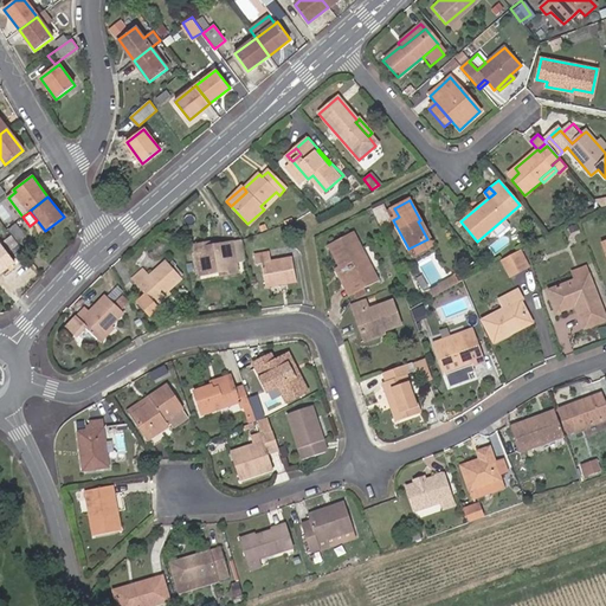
[(430,238),(420,220),(418,221),(427,239),(430,238)]
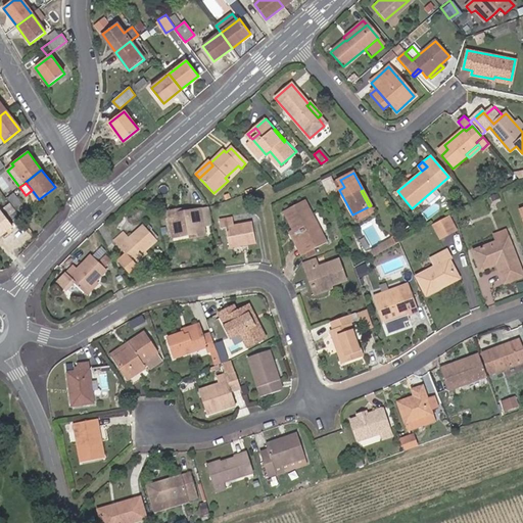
[(13,193),(7,197),(16,209),(22,204),(13,193)]
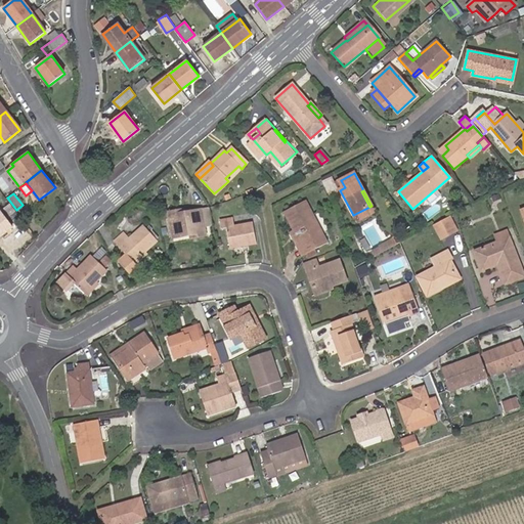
[(284,212),(293,230),(299,228),(302,233),(296,236),(305,255),(328,244),(305,201),(284,212)]
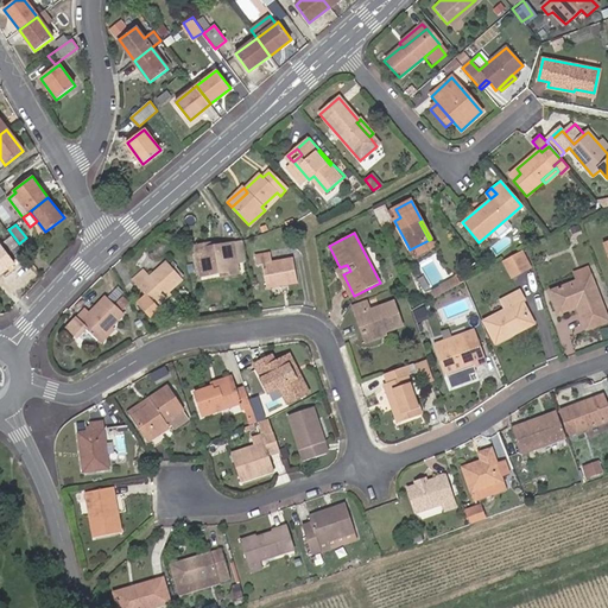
[(429,240),(410,249),(413,257),(432,247),(429,240)]
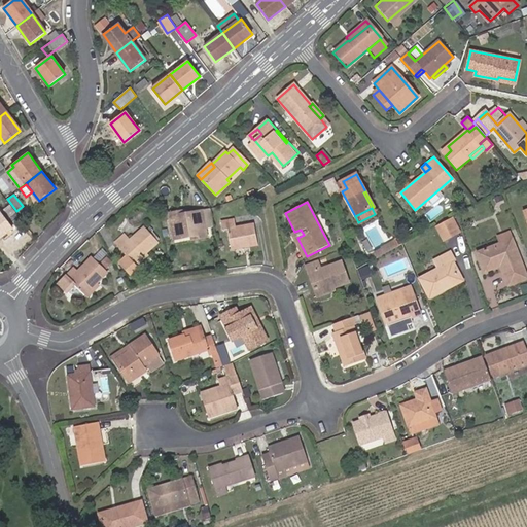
[(210,209),(203,211),(205,218),(204,219),(205,227),(213,225),(210,209)]
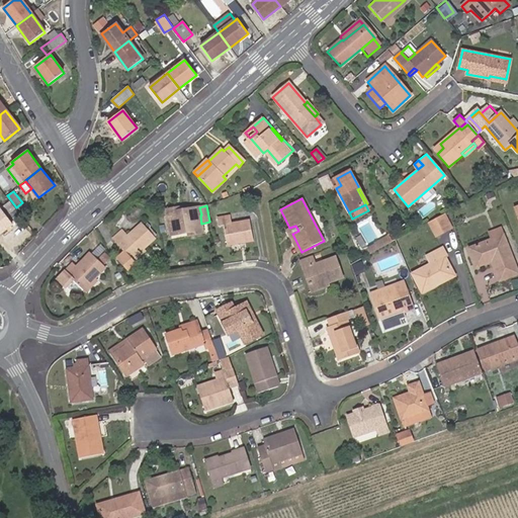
[(171,237),(188,233),(194,232),(193,225),(201,224),(200,216),(201,214),(199,207),(181,210),(176,211),(175,208),(166,210),(168,219),(169,219),(170,228),(169,228),(171,237)]
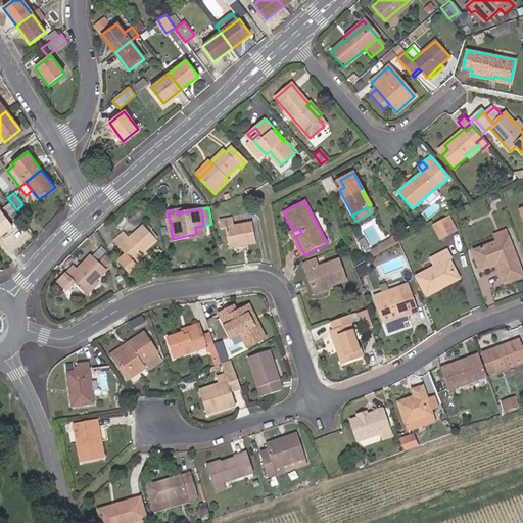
[(0,211),(0,235),(12,226),(1,211),(0,211)]
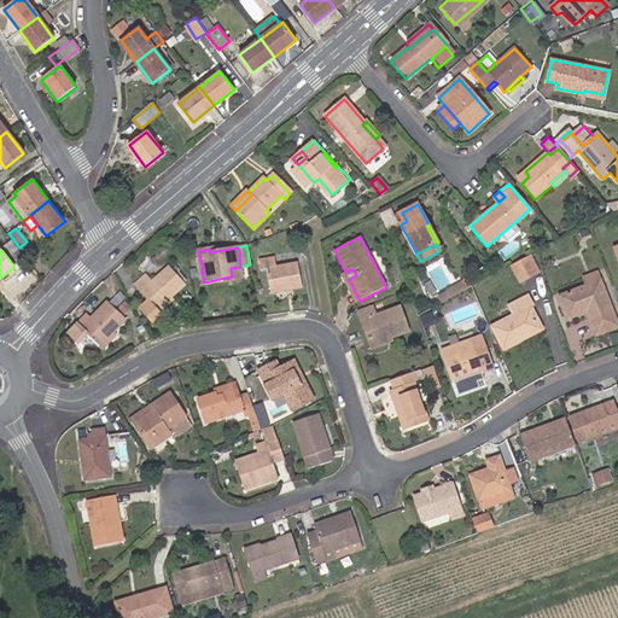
[(297,263),(277,266),(274,257),(258,260),(260,269),(266,268),(270,292),(302,287),(297,263)]
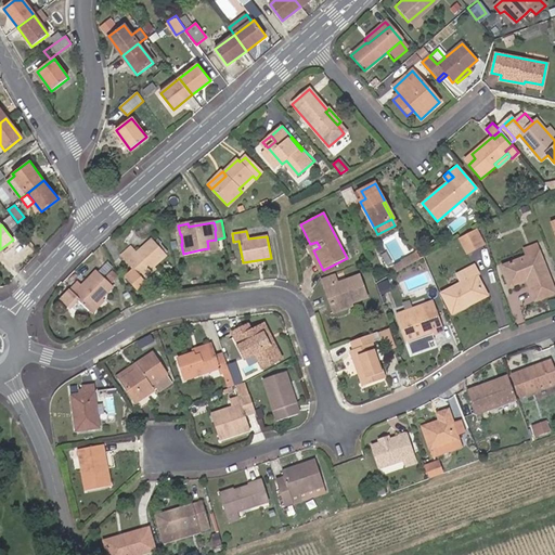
[(476,233),(460,241),(467,256),(483,247),(476,233)]
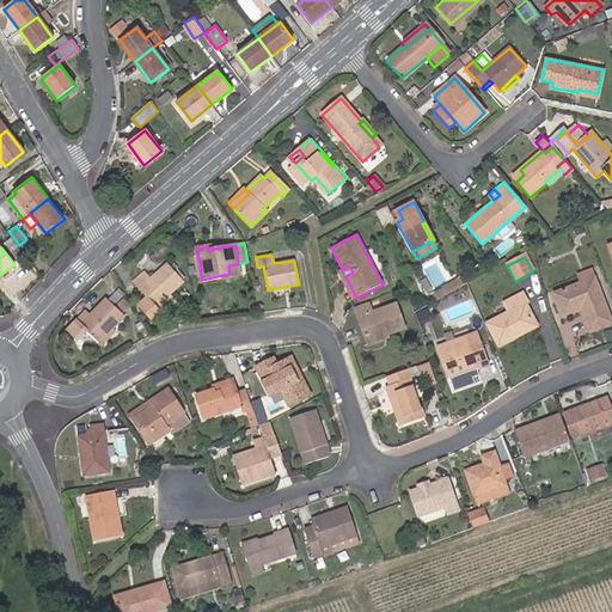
[(154,307),(167,294),(183,281),(167,264),(150,279),(145,271),(132,282),(146,298),(138,305),(148,318),(157,311),(155,310),(154,307)]
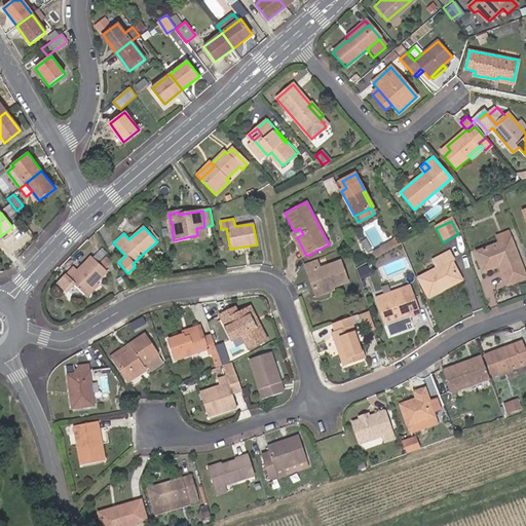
[(197,235),(191,236),(192,239),(207,236),(204,227),(196,228),(197,235)]
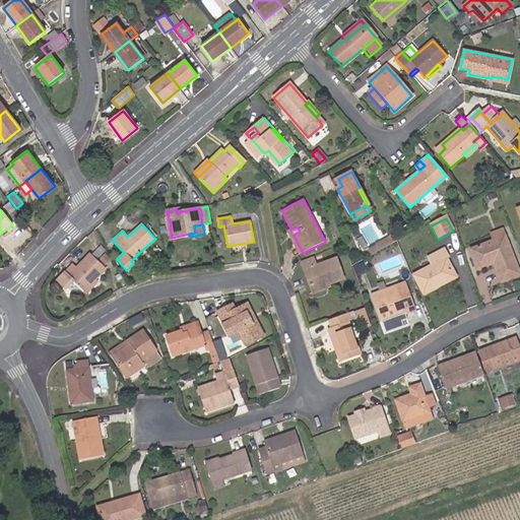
[(297,226),(290,229),(287,231),(300,254),(303,253),(294,235),(300,232),(297,226)]
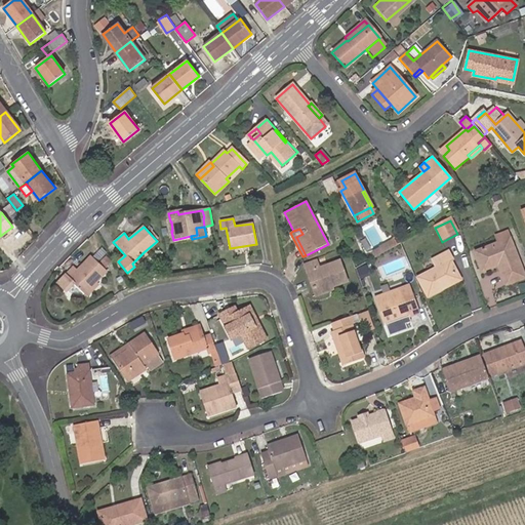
[(499,243),(510,239),(507,233),(496,237),(499,243)]
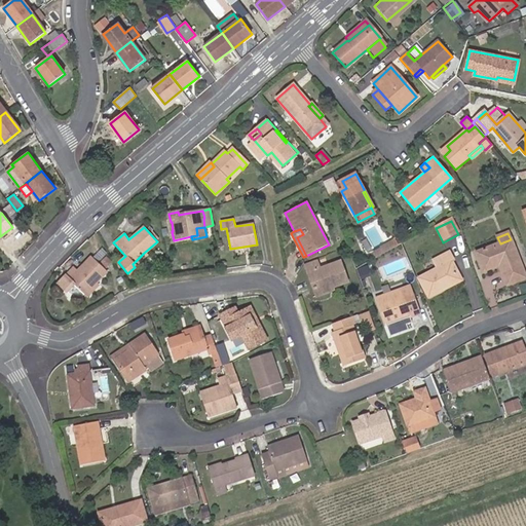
[(380,247),(371,252),(374,257),(395,246),(391,239),(379,247),(380,247)]
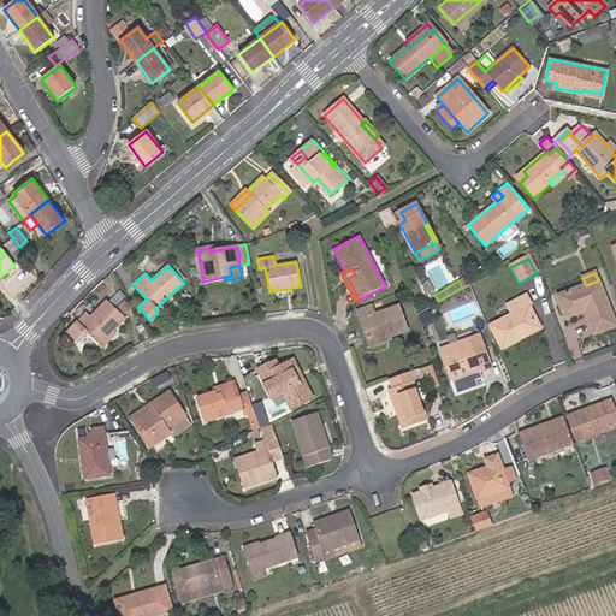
[(584,309),(585,311),(594,335),(615,326),(598,280),(586,285),(557,296),(567,318),(580,313),(579,311),(584,309)]
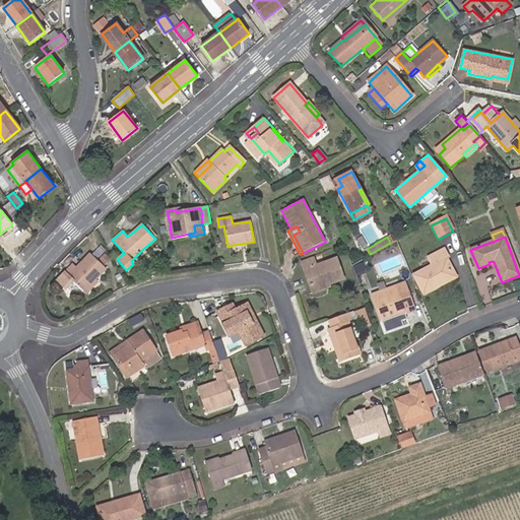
[(144,252),(142,250),(131,261),(132,263),(144,252)]
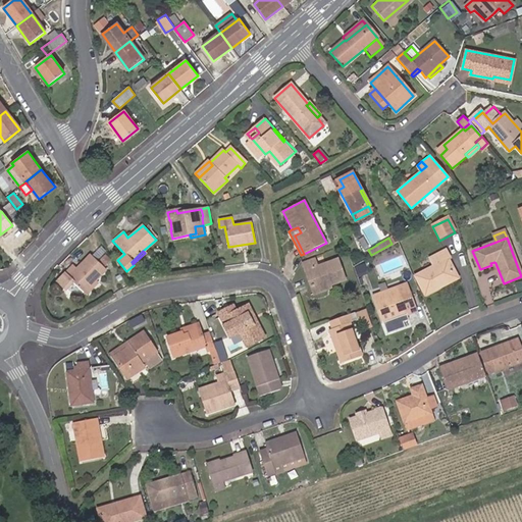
[(446,261),(451,259),(447,251),(430,259),(434,267),(415,276),(424,296),(440,288),(439,285),(455,278),(446,261)]
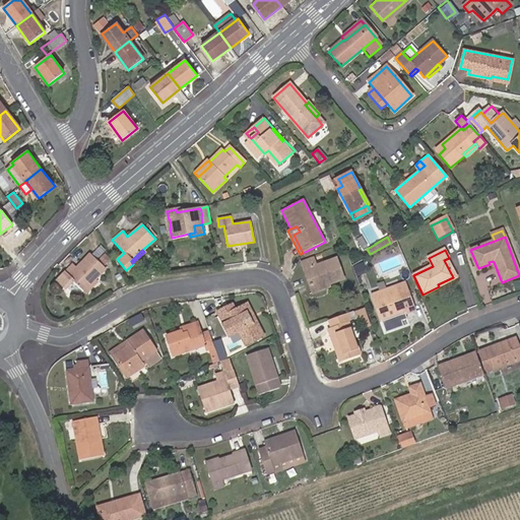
[(72,266),(57,281),(65,289),(72,281),(82,293),(94,280),(105,270),(90,255),(75,269),(72,266)]
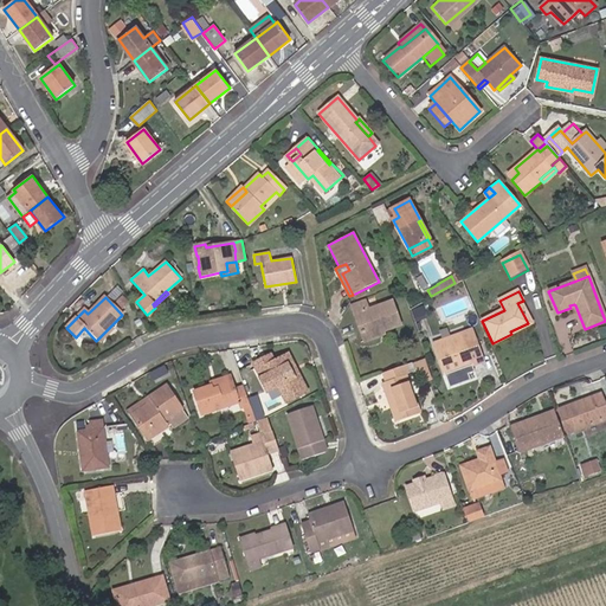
[(534,323),(523,301),(517,303),(528,323),(510,331),(511,334),(534,323)]
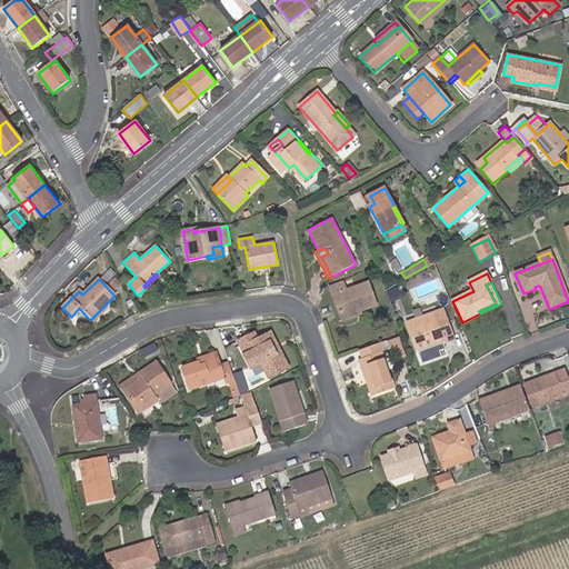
[(329,289),(333,298),(335,298),(340,312),(338,312),(342,322),(356,317),(355,315),(359,312),(377,306),(368,285),(347,292),(343,283),(329,289)]
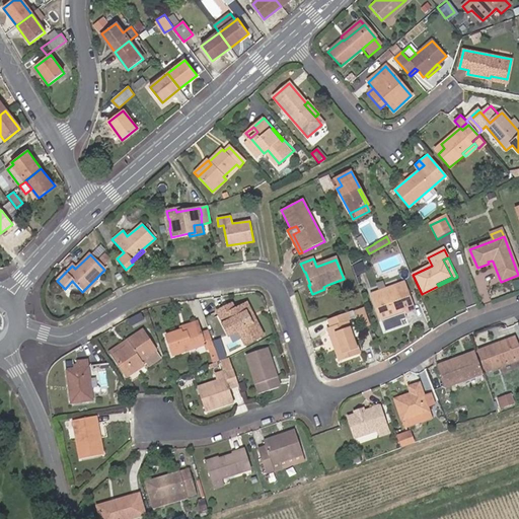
[(353,268),(357,278),(366,274),(362,265),(353,268)]
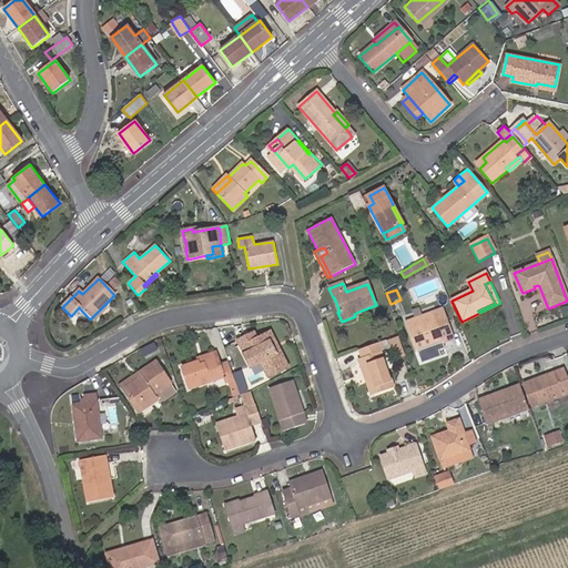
[(103,306),(90,320),(93,322),(107,308),(103,306)]
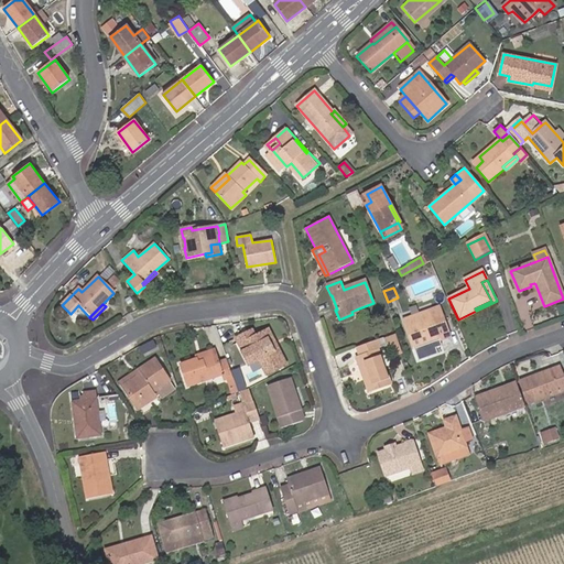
[(438,310),(429,313),(404,322),(415,349),(440,342),(449,337),(438,310)]
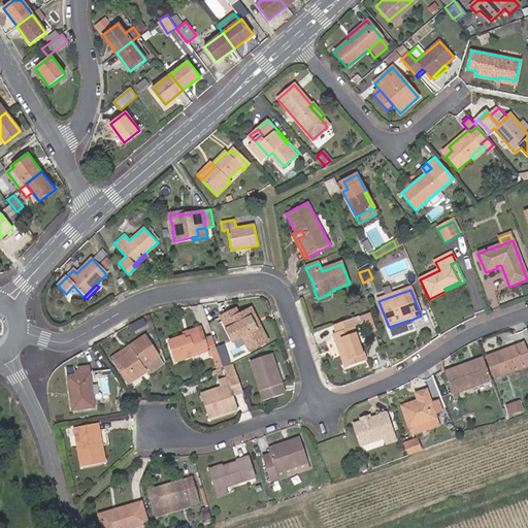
[(258,328),(254,320),(257,318),(252,307),(239,315),(237,310),(234,312),(233,310),(222,317),(228,330),(234,340),(243,336),(251,351),(270,340),(262,326),(258,328)]
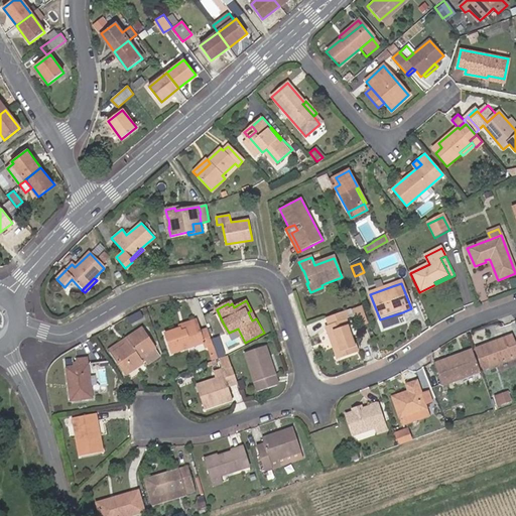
[(342,312),(326,318),(329,328),(335,342),(331,344),(337,361),(357,353),(342,312)]
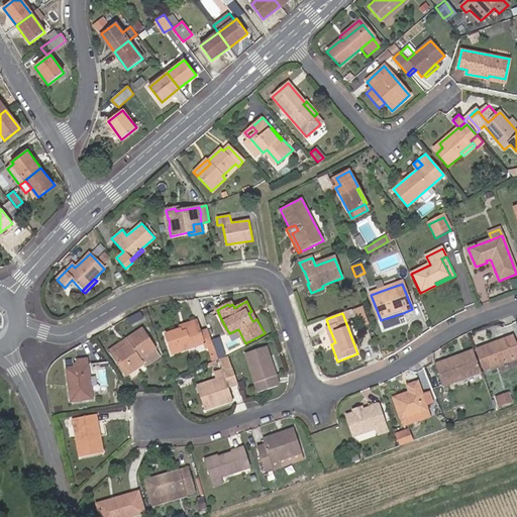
[(186,328),(200,324),(198,320),(181,326),(182,327),(184,331),(187,330),(186,328)]
